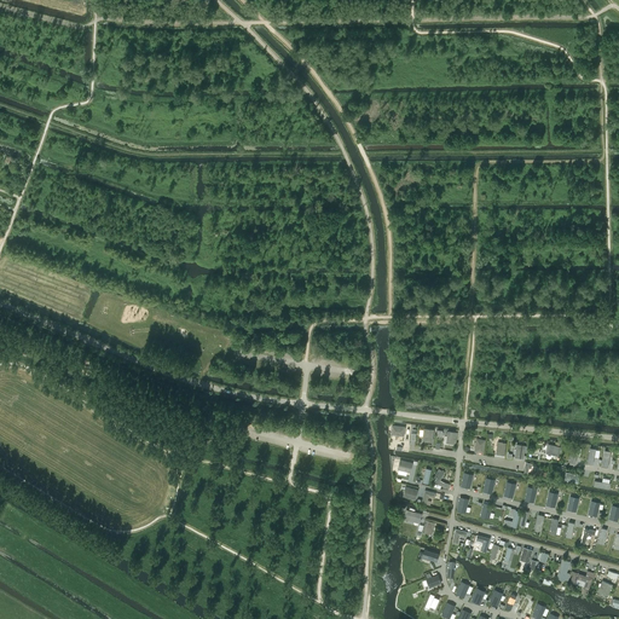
[(391,434),(404,437),(405,427),(392,426),(391,434)]
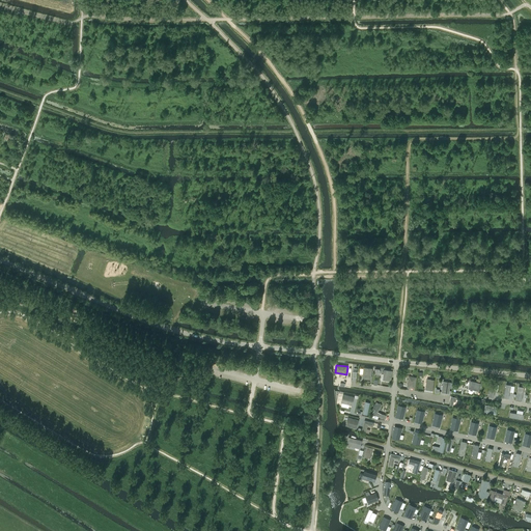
[(366,378),(370,379),(371,368),(364,367),(363,373),(362,378),(366,378)]
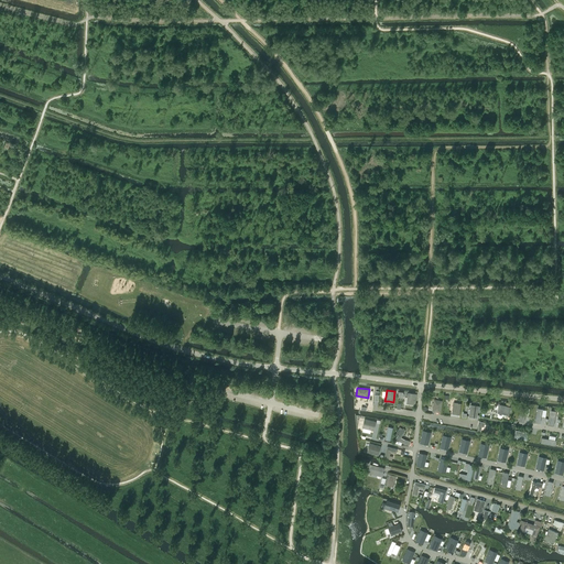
[(411,402),(414,402),(415,393),(409,393),(408,398),(407,402),(411,402)]
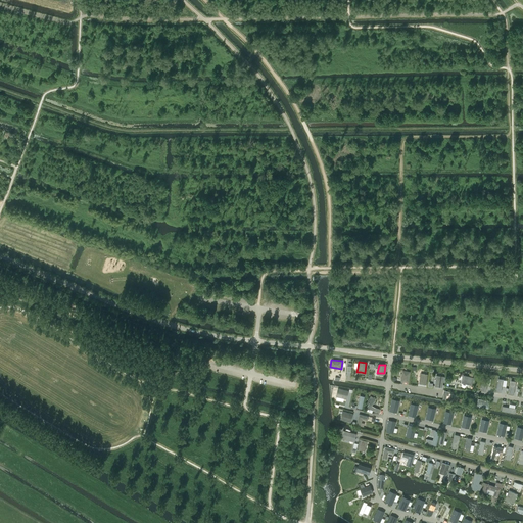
[(401,381),(409,382),(410,372),(402,371),(401,381)]
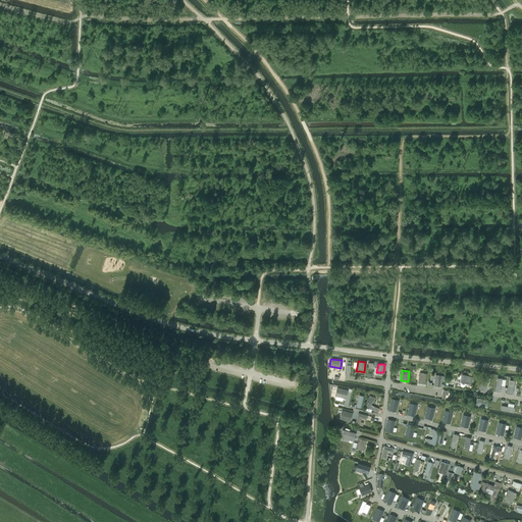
[(418,382),(425,384),(427,374),(420,372),(418,382)]
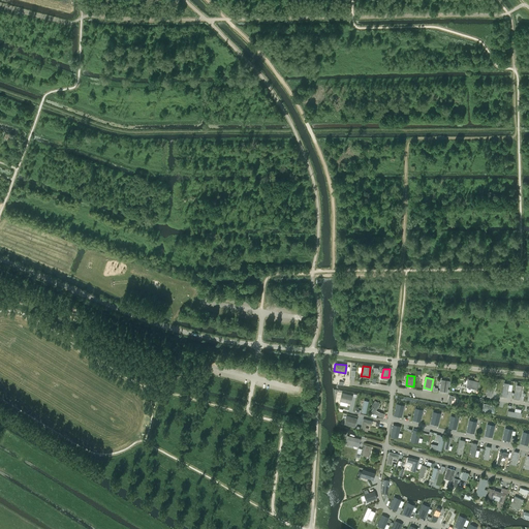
[(472,389),(477,390),(478,381),(468,379),(467,384),(473,386),(472,389)]
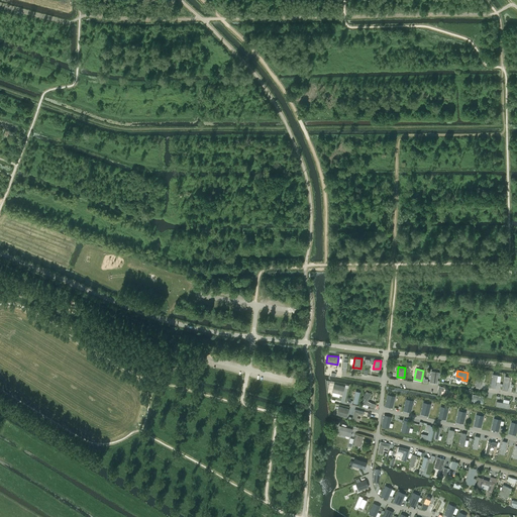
[(431,372),(430,382),(437,383),(438,373),(431,372)]
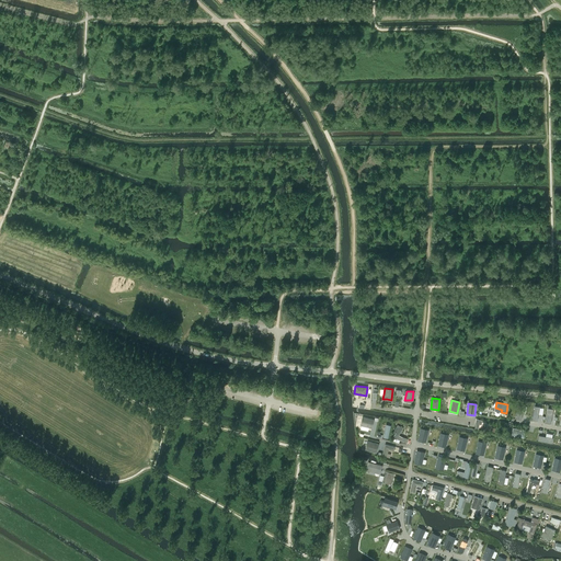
[(361,425),(371,427),(374,420),(366,418),(363,416),(362,420),(361,425)]
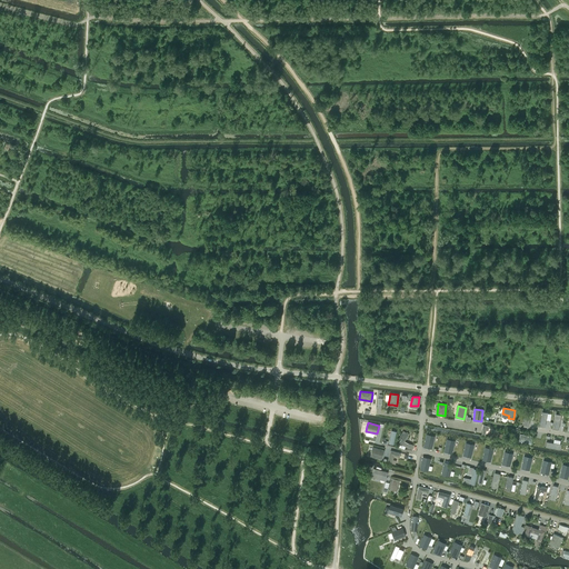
[(412,448),(413,445),(407,442),(405,441),(409,435),(406,432),(403,431),(400,436),(402,438),(399,442),(402,445),(412,448)]
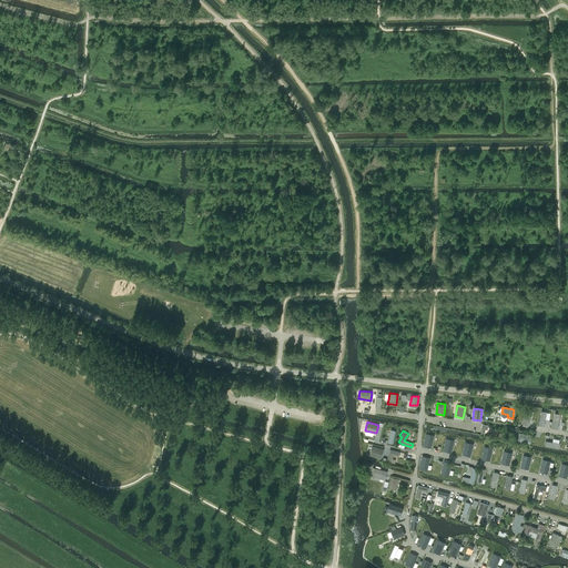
[(518,440),(530,443),(531,435),(519,433),(518,440)]
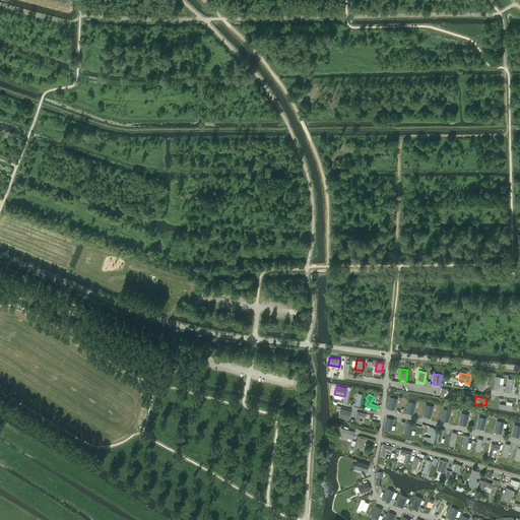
[(390,398),(387,408),(394,409),(396,400),(390,398)]
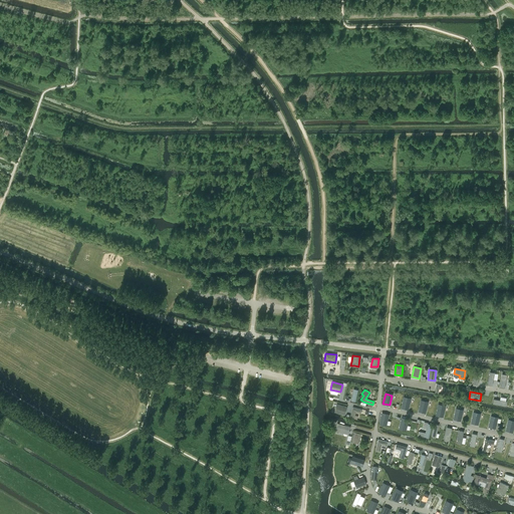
[(404,399),(402,408),(408,410),(411,400),(404,399)]
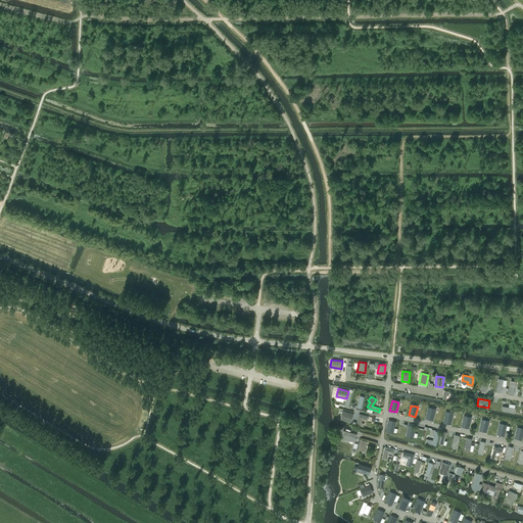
[(428,409),(426,419),(433,420),(435,410),(428,409)]
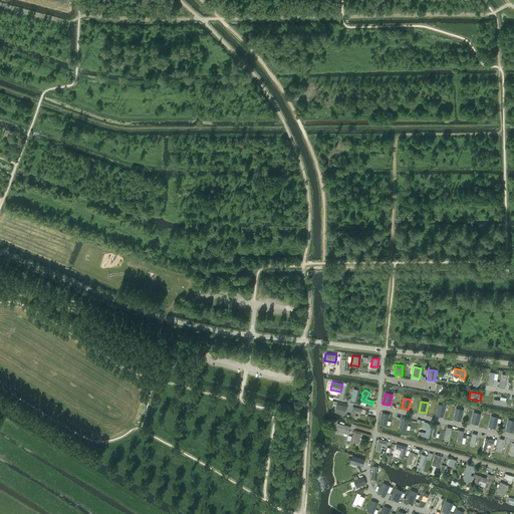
[(335,412),(344,415),(346,407),(337,405),(335,412)]
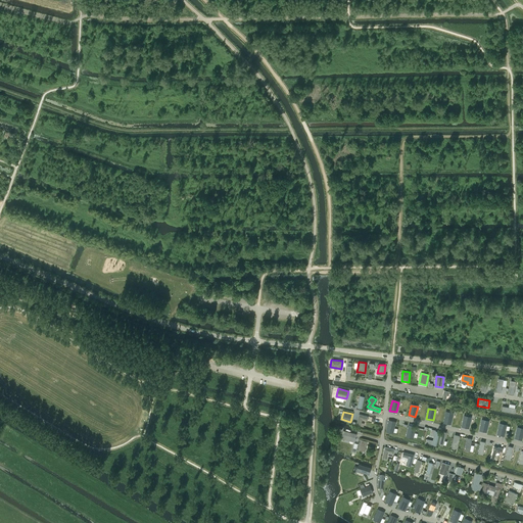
[(445,413),(443,423),(450,424),(453,414),(445,413)]
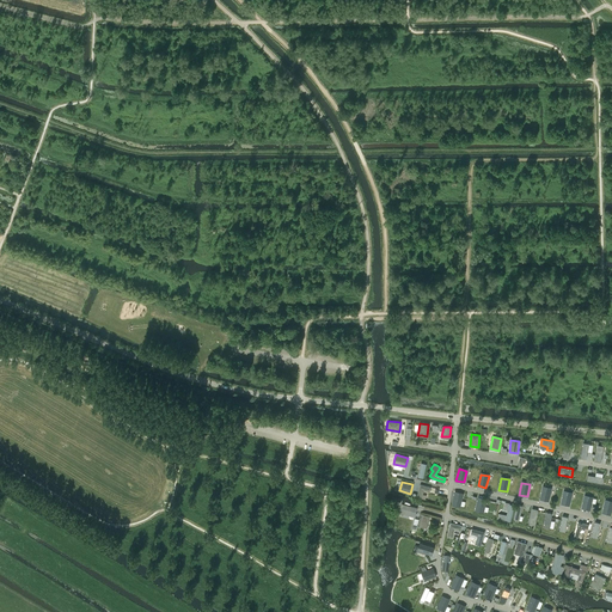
[(423,490),(429,493),(430,488),(420,484),(417,497),(422,499),(423,490)]
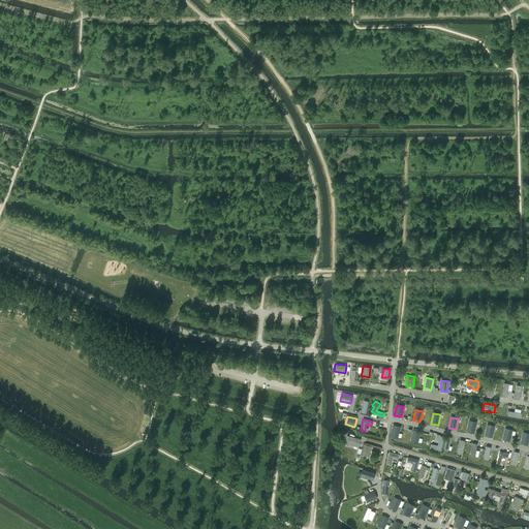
[(469,422),(467,432),(473,434),(476,424),(469,422)]
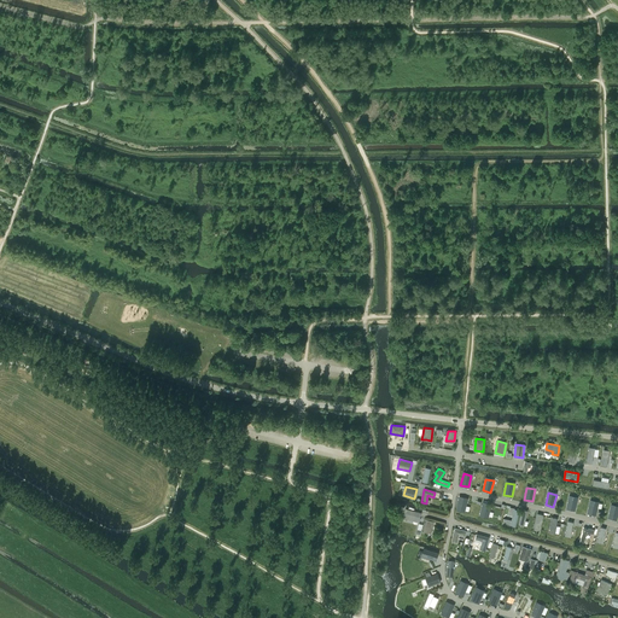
[(459,496),(456,508),(465,511),(467,499),(459,496)]
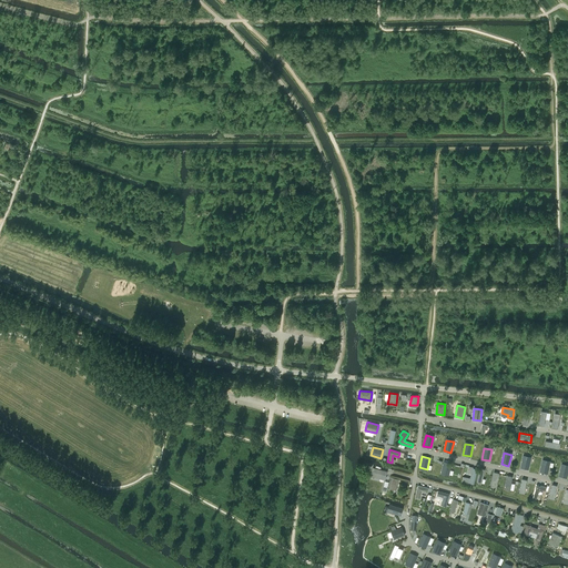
[(523,457),(520,467),(528,469),(530,458),(523,457)]
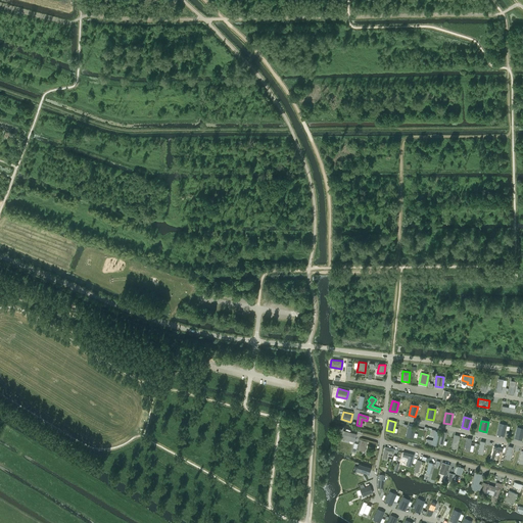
[(500,424),(497,434),(504,436),(507,426),(500,424)]
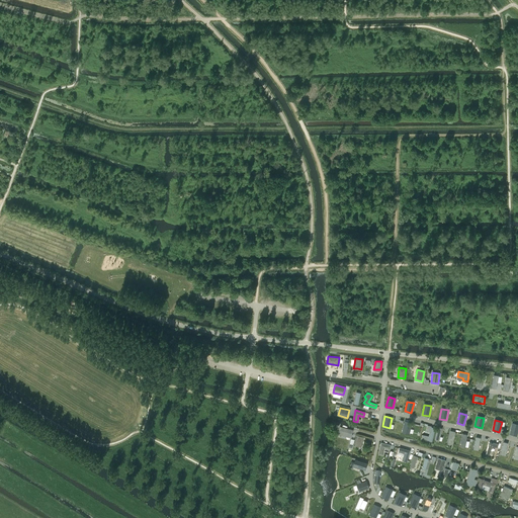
[(405,421),(403,431),(410,432),(412,423),(405,421)]
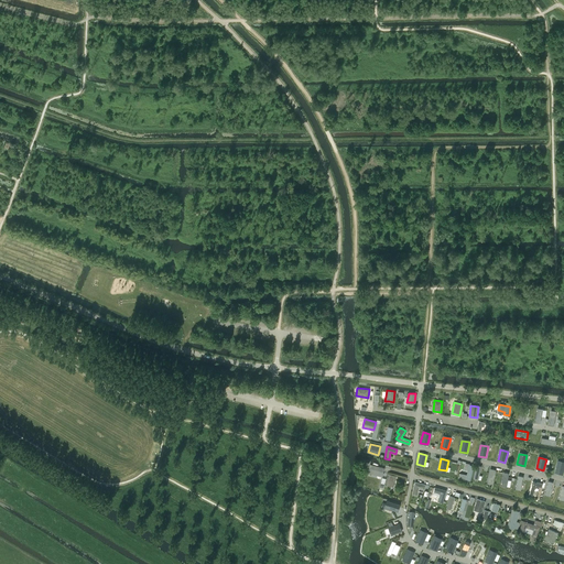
[(368,470),(382,475),(384,468),(370,464),(368,470)]
